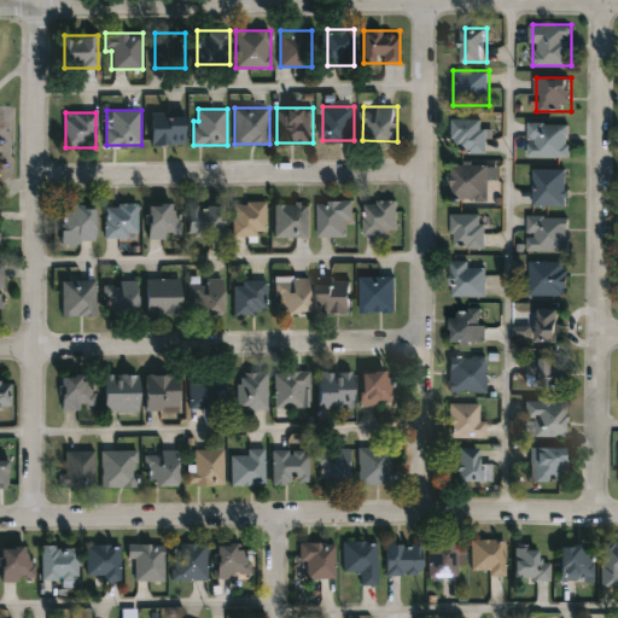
[(185,145),(152,145),(152,114),(185,114),(185,145)]
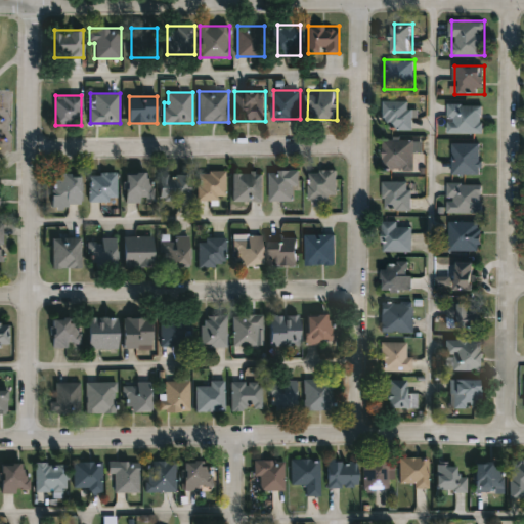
[(384,128),(384,100),(411,100),(411,128),(384,128)]
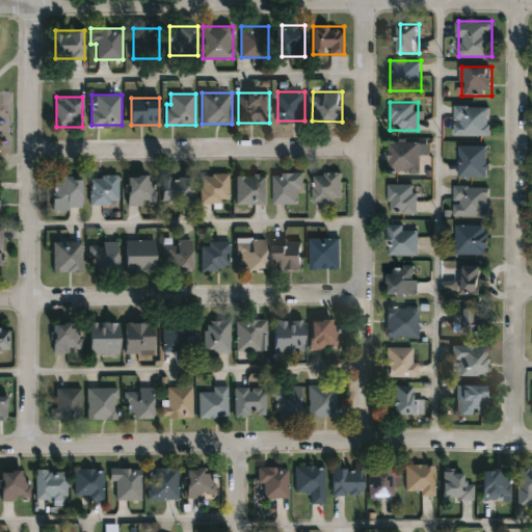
[(490,105),(490,135),(455,135),(455,105),(490,105)]
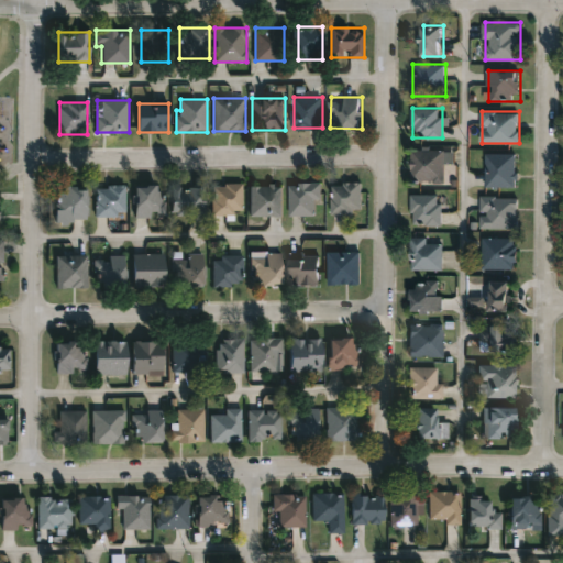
[(412,181),(414,150),(449,150),(448,183),(412,181)]
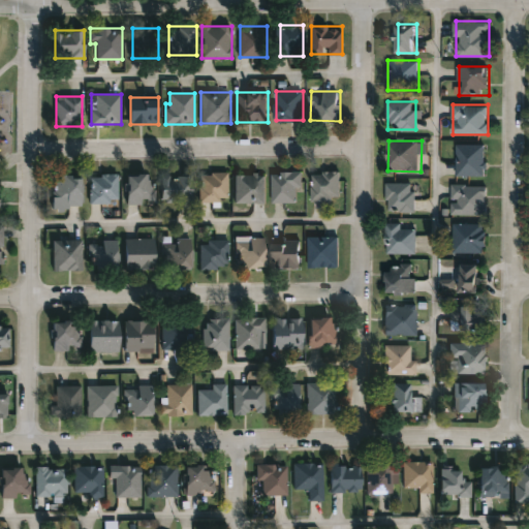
[(457,144),(486,144),(486,176),(457,176),(457,144)]
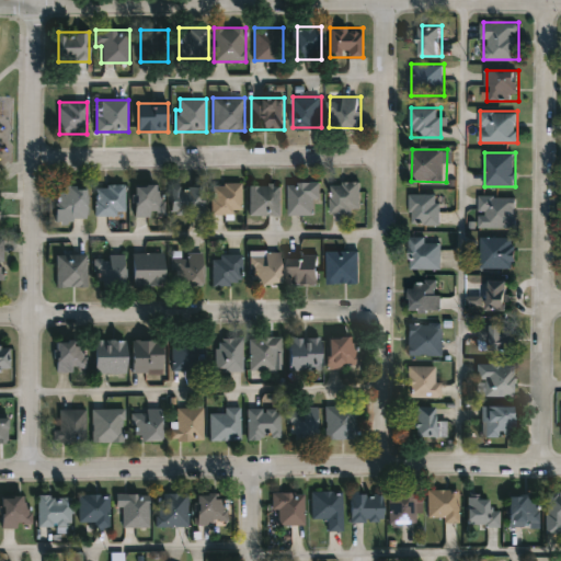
[(290,214),(290,182),(320,182),(320,214),(290,214)]
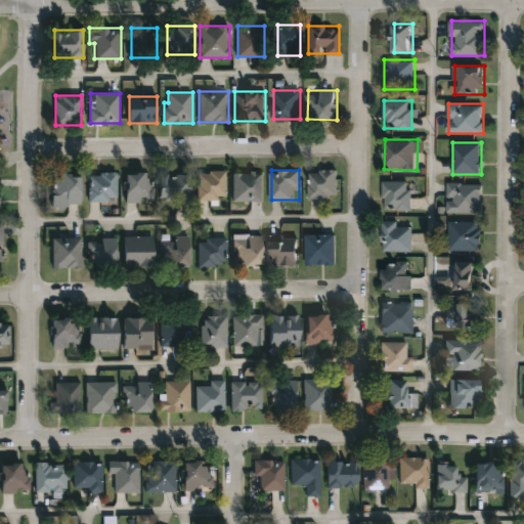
[(338,170),(338,198),(311,198),(311,170),(338,170)]
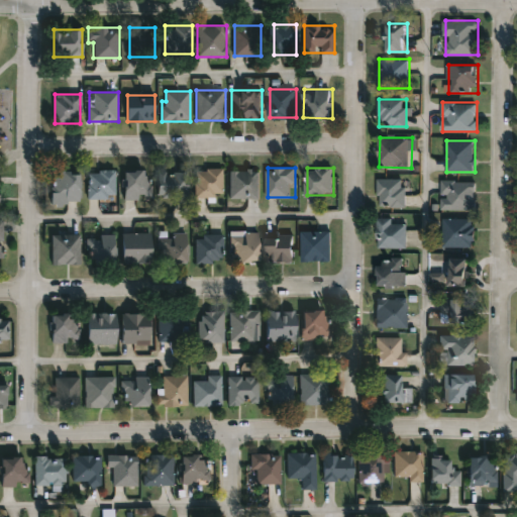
[(196,170),(223,170),(223,197),(196,197),(196,170)]
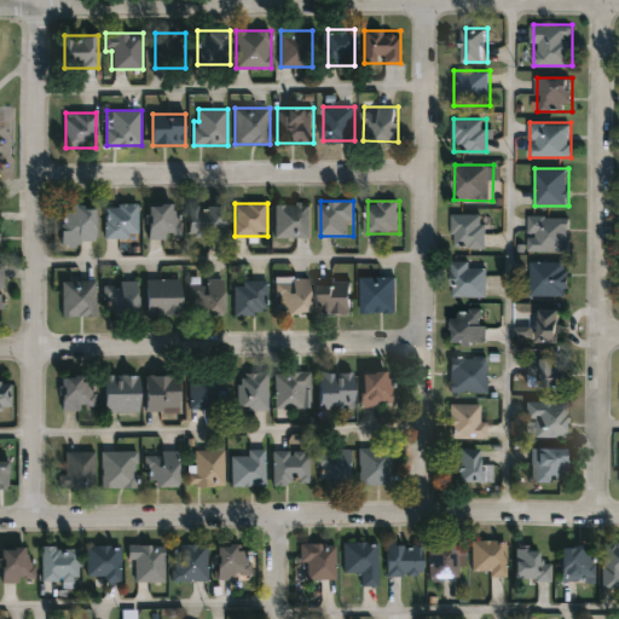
[(142,204),(142,238),(106,238),(106,204),(142,204)]
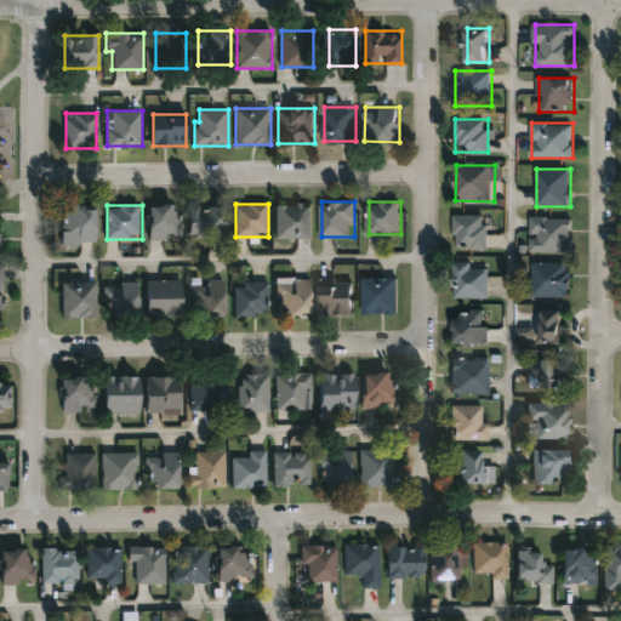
[(151,235),(152,205),(182,205),(182,235),(151,235)]
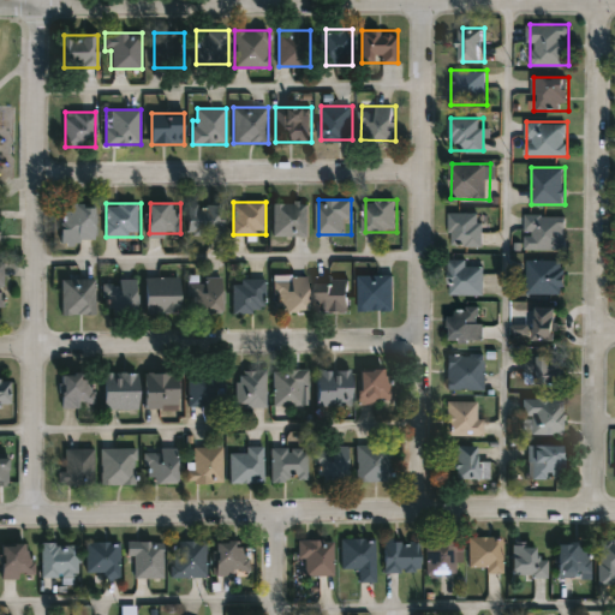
[(309,203),(309,236),(274,236),(274,203),(309,203)]
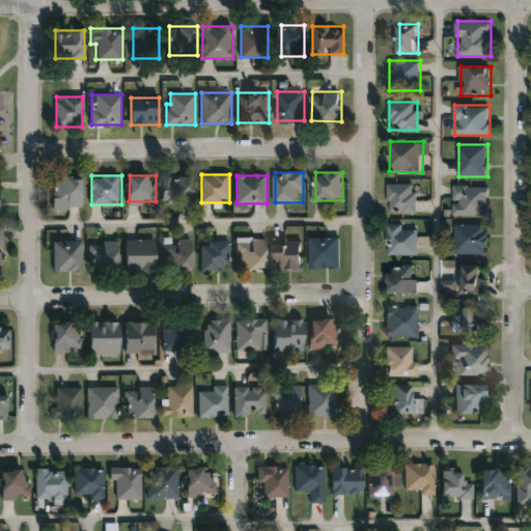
[(82,208),(54,208),(54,176),(82,176),(82,208)]
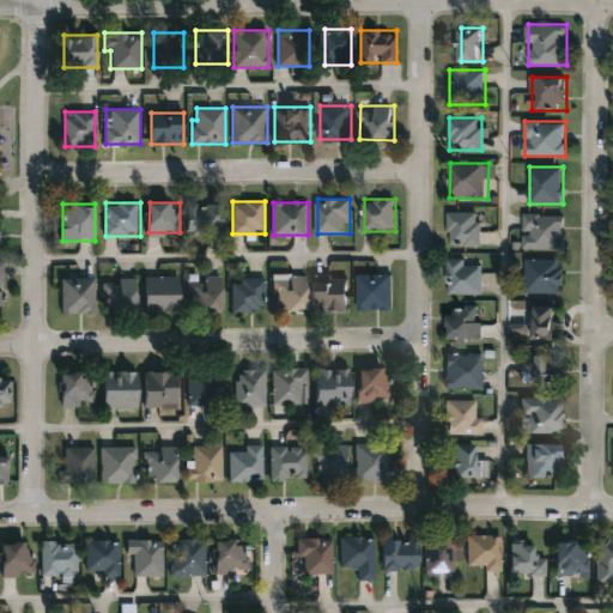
[(188,234),(188,204),(223,204),(223,234),(188,234)]
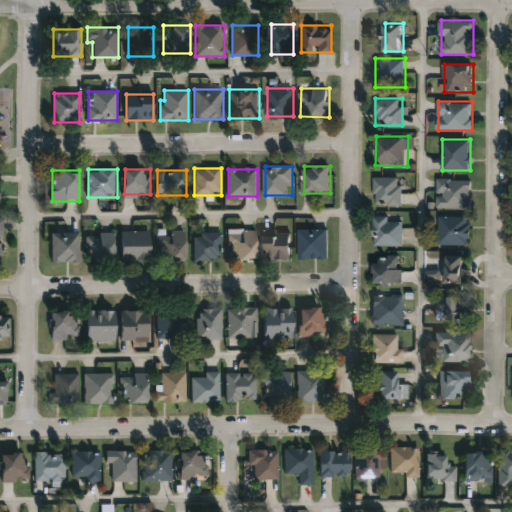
[(402,204),(375,204),(375,176),(402,176),(402,204)]
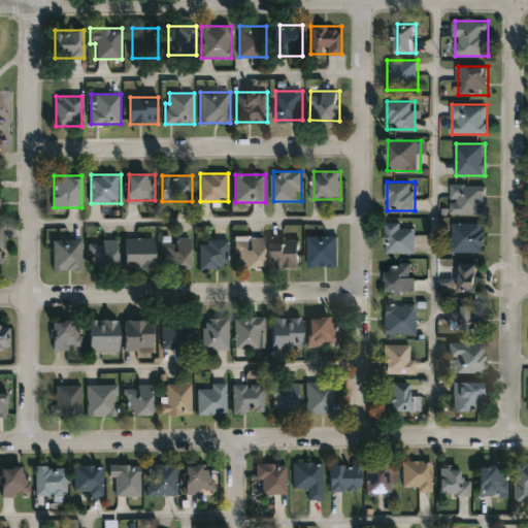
[(452,213),(452,185),(486,185),(486,213),(452,213)]
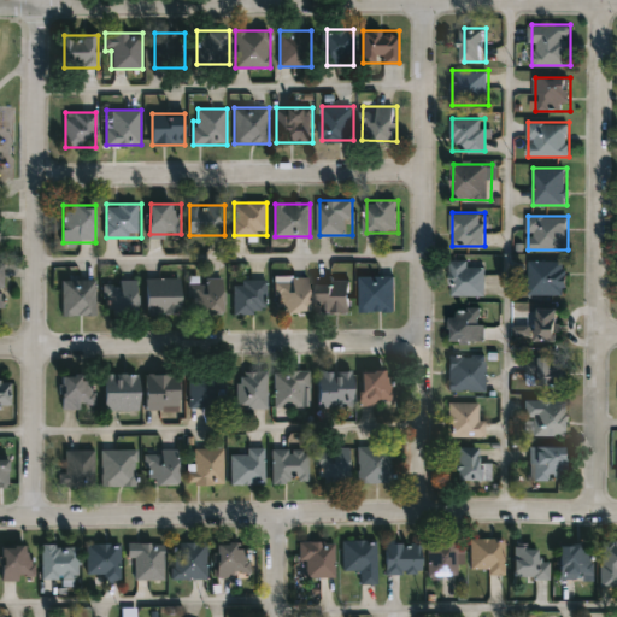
[(452,294),(452,259),(469,259),(469,266),(486,266),(486,294),(452,294)]
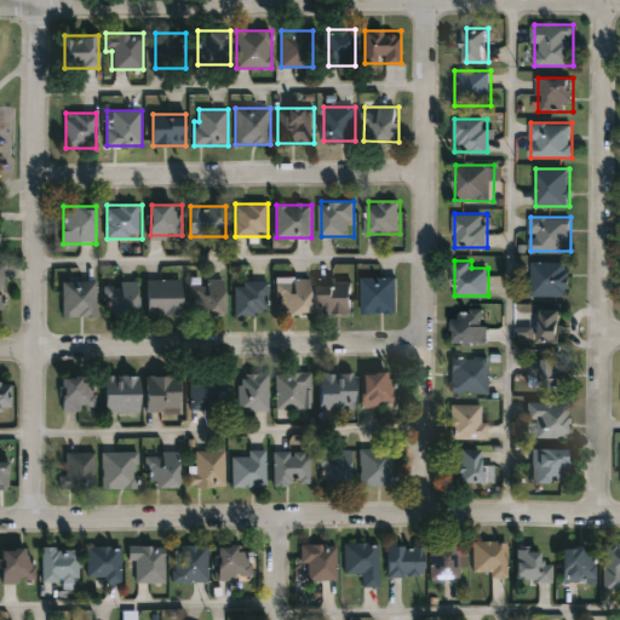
[(570,260),(570,296),(532,296),(532,260),(570,260)]
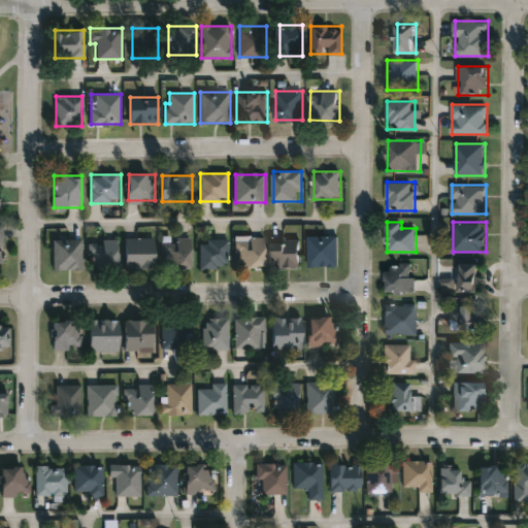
[(309,235),(339,235),(339,266),(309,266),(309,235)]
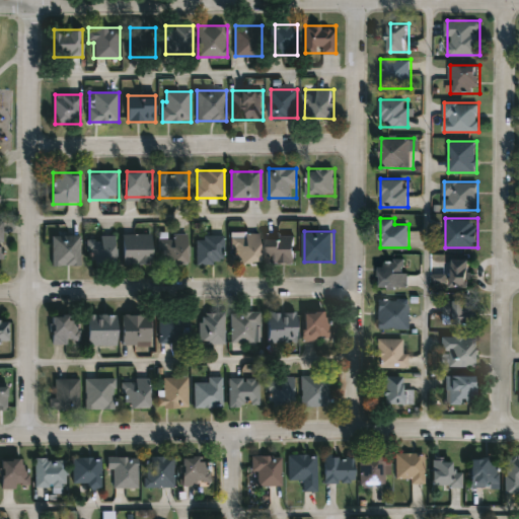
[(262,233),(262,262),(232,262),(232,233),(262,233)]
